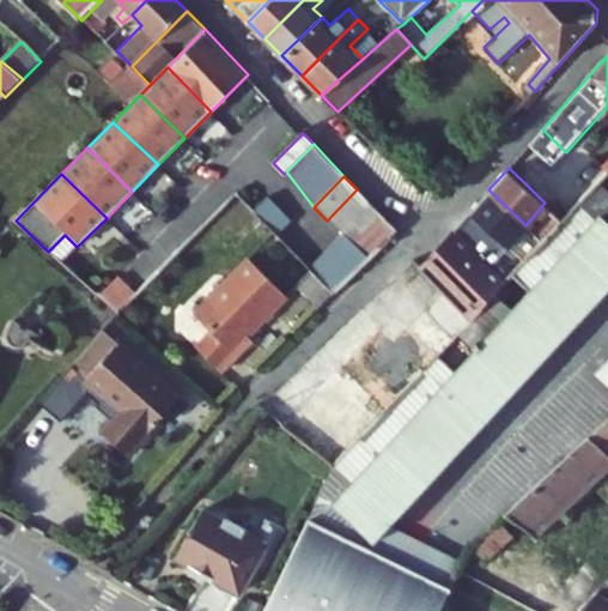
[(564,221),(543,242),(523,264),(470,320),(458,333),(476,351),(503,322),(543,361),(607,291),(607,191),(599,183),(564,221)]
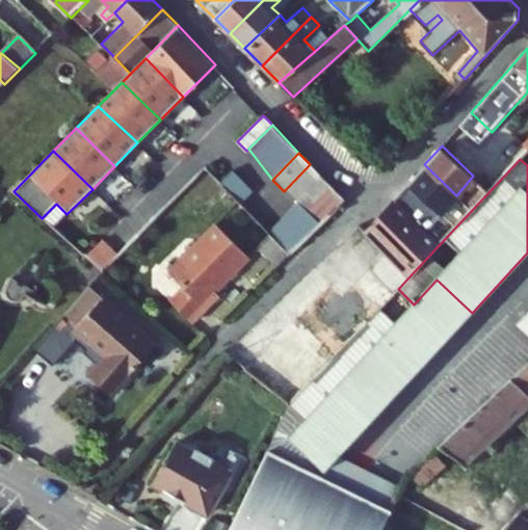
[(310,164),(284,191),(294,204),(321,177),(310,164)]
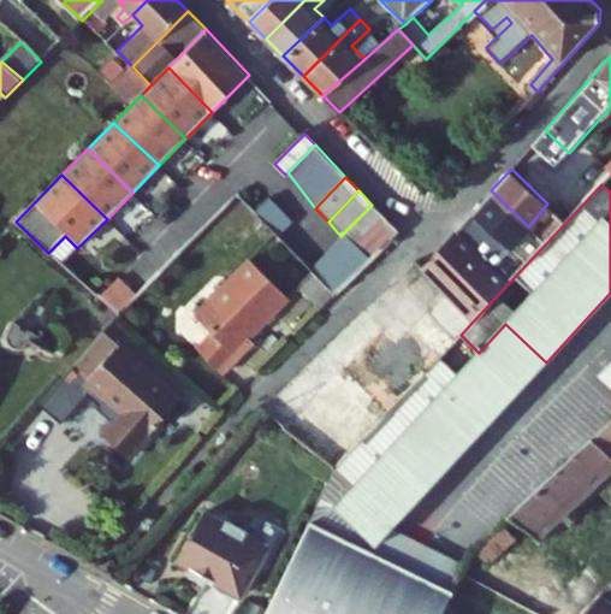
[(528,226),(491,190),(472,212),(509,248),(528,226)]
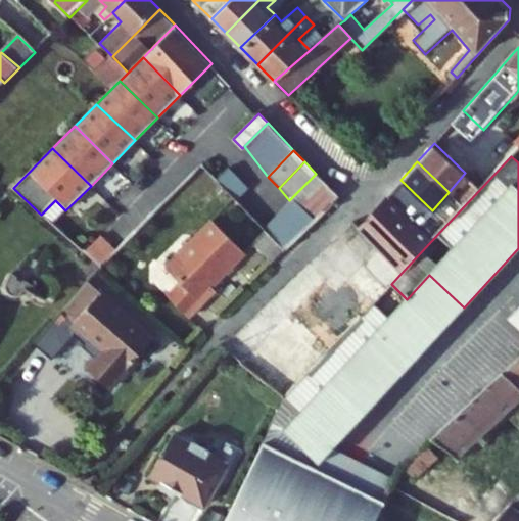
[(215,182),(234,201),(247,188),(227,170),(215,182)]
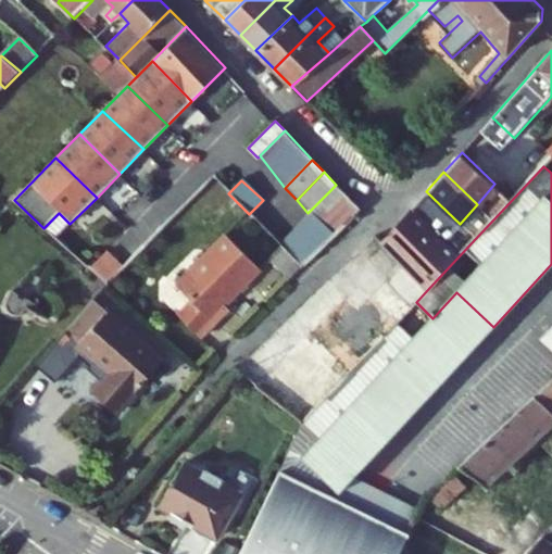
[(336,185),(308,213),(309,215),(318,225),(348,197),(336,185)]
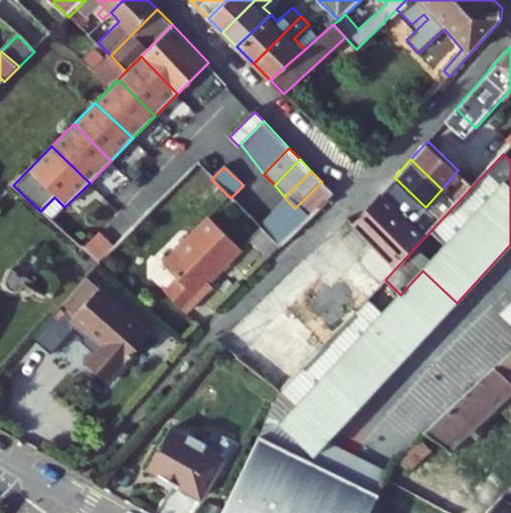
[(449,189),(453,193),(449,196),(457,203),(474,185),(463,175),(449,189)]
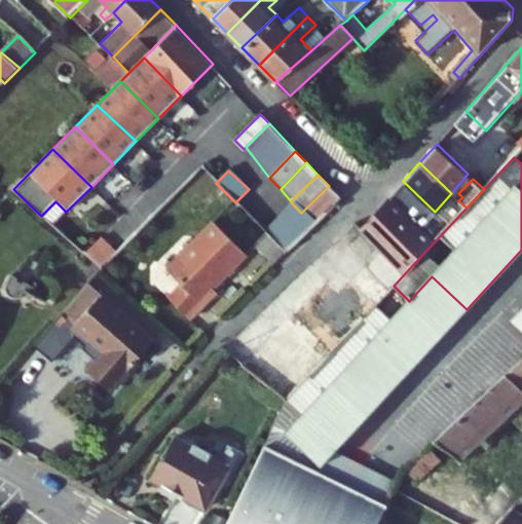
[(403,181),(361,229),(376,246),(404,274),(449,226),(438,216),(435,212),(403,181)]
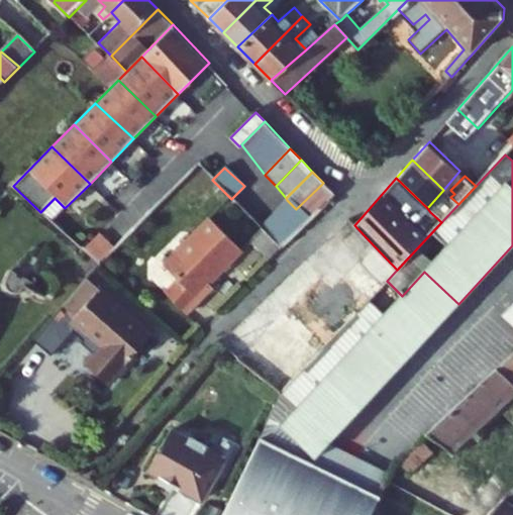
[(323,183),(296,209),(306,221),(334,195),(323,183)]
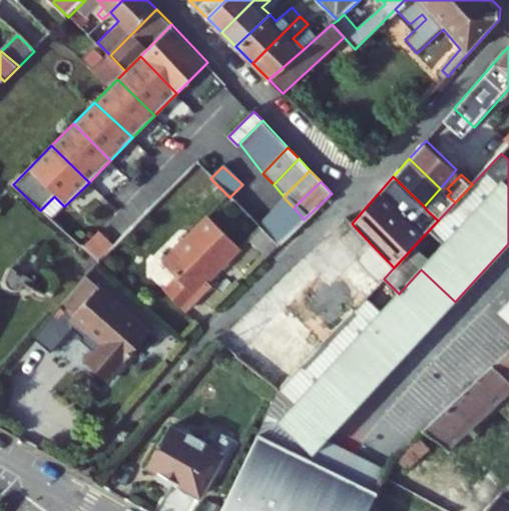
[(444,199),(440,196),(427,210),(438,220),(455,202),(447,195),(444,199)]
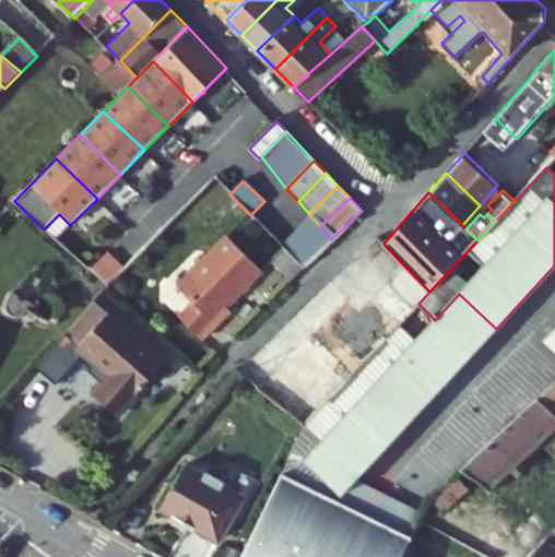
[(54,239),(69,224),(59,214),(44,229),(54,239)]
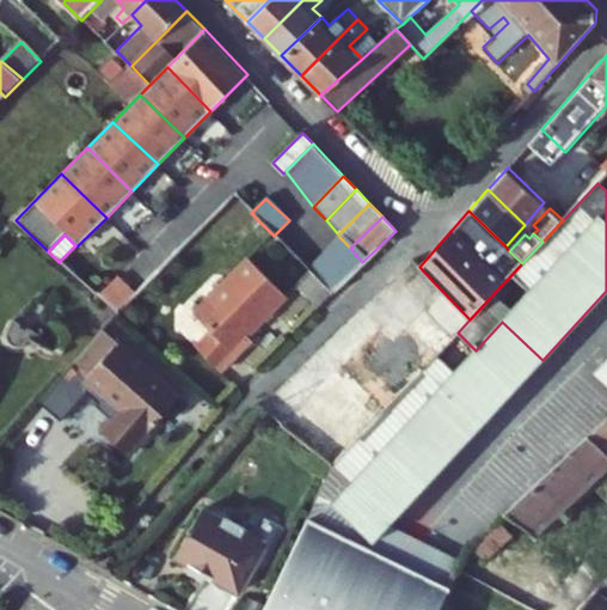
[(307,268),(330,290),(362,262),(350,248),(339,237),(307,268)]
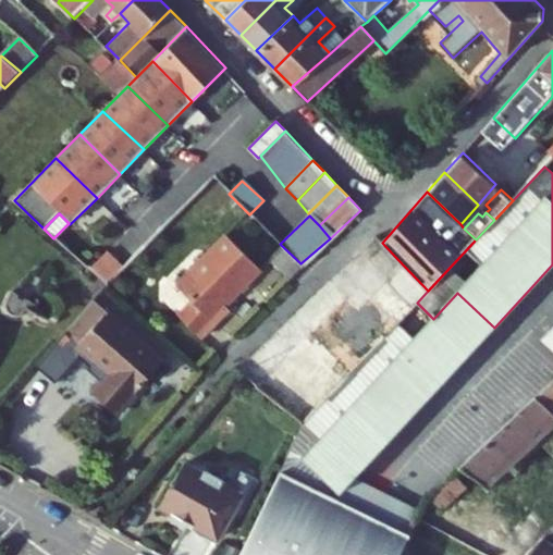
[(259,268),(221,234),(174,287),(192,303),(177,318),(203,340),(229,309),(224,306),(259,268)]
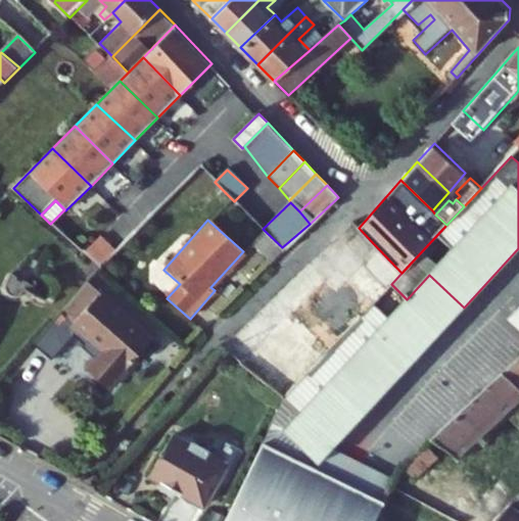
[(268,263),(282,247),(263,229),(261,226),(247,242),(268,263)]
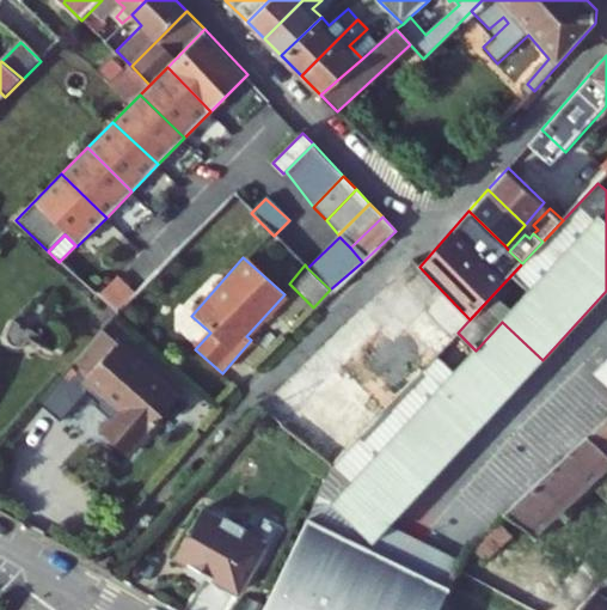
[(114,313),(132,297),(114,280),(97,297),(114,313)]
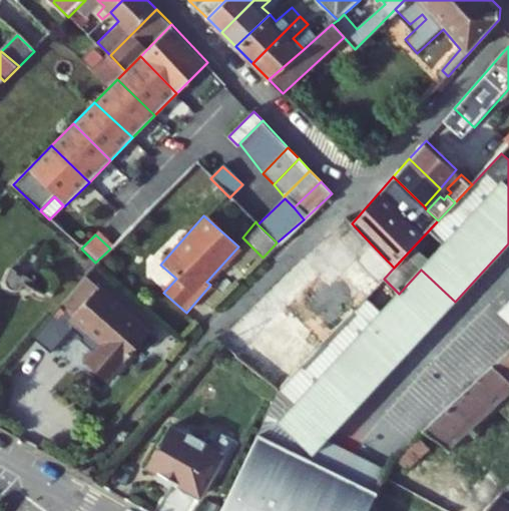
[(329,285),(302,261),(219,344),(281,402),(384,279),(394,268),(367,239),(329,285)]
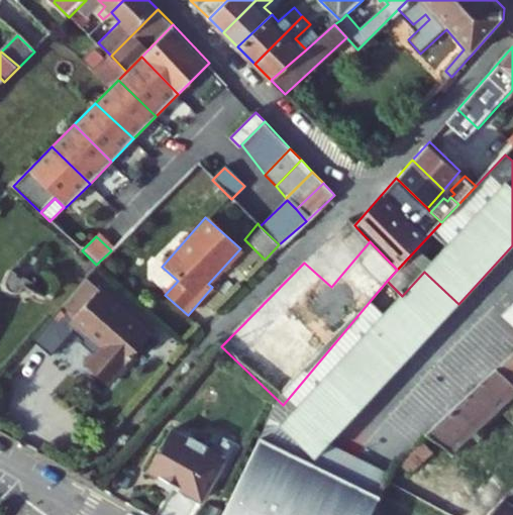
[(424,272),(402,296),(383,317),(417,349),(458,304),(424,272)]
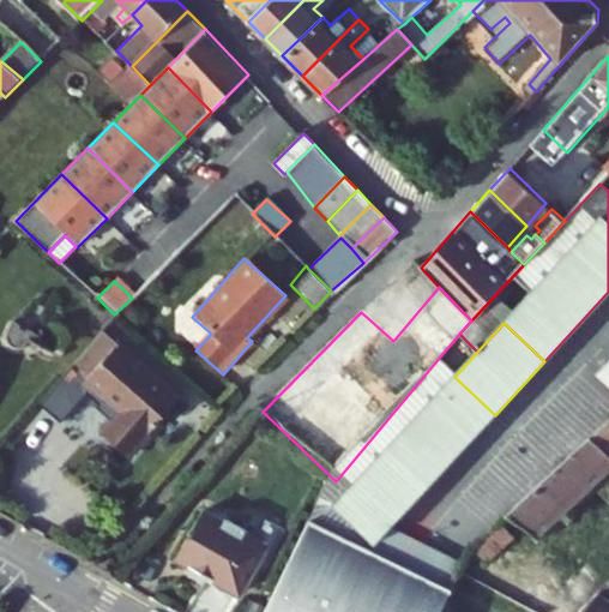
[(178,394),(101,330),(66,375),(79,385),(85,379),(119,407),(100,433),(127,455),(178,394)]
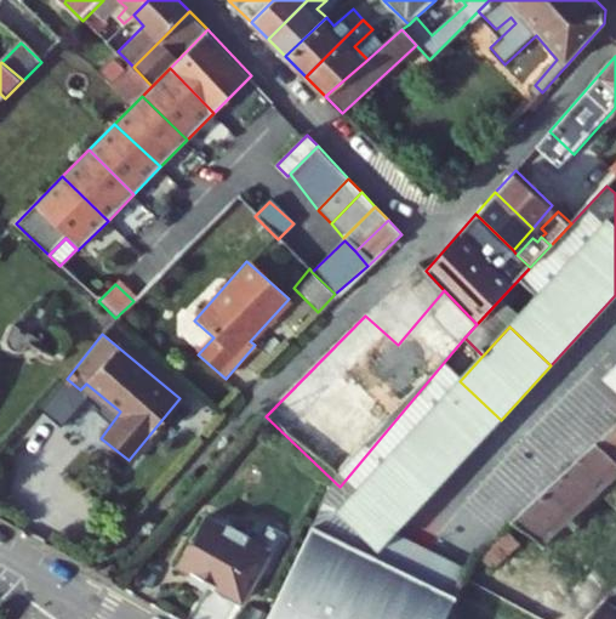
[(615,390),(615,367),(605,378),(615,390)]
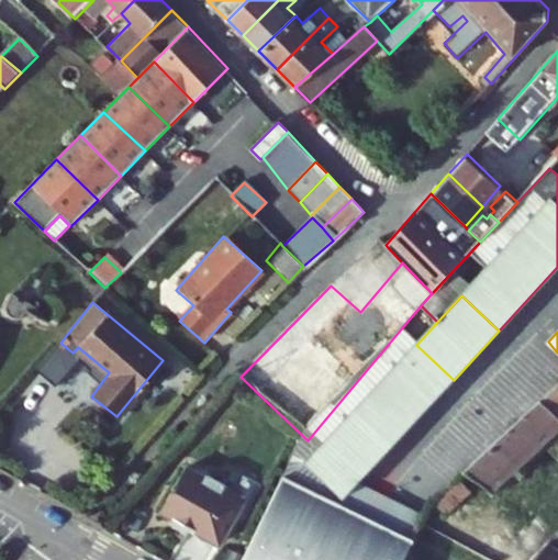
[(345,497),(454,380),(416,345),(309,463),(345,497)]
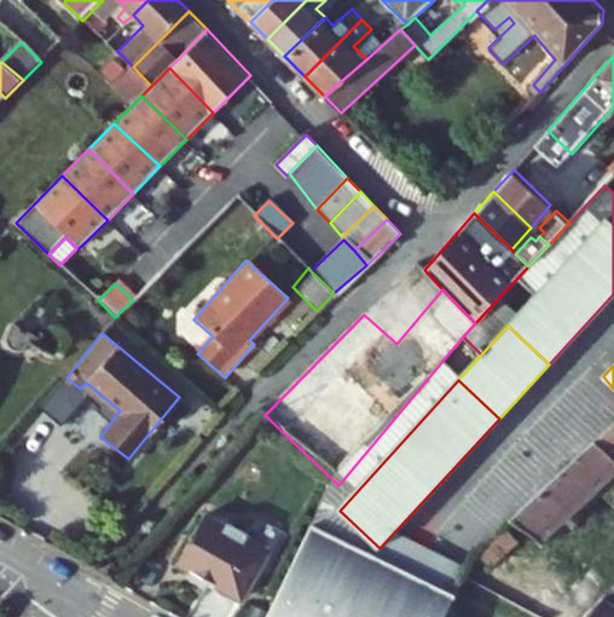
[(613,416),(594,436),(613,459),(613,416)]
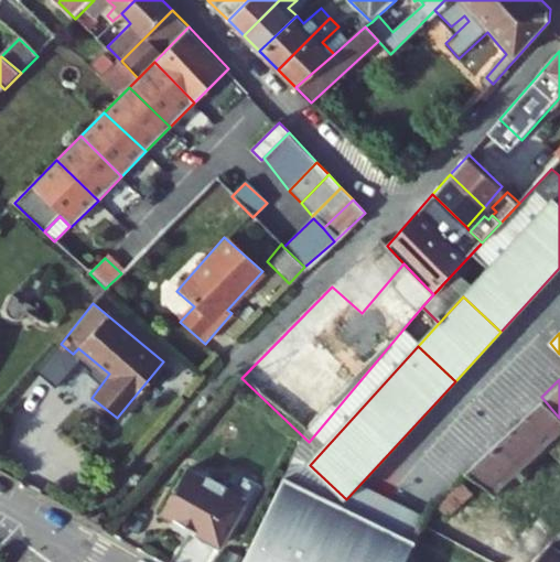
[(559,418),(541,397),(465,463),(490,487),(544,441),(559,458),(559,418)]
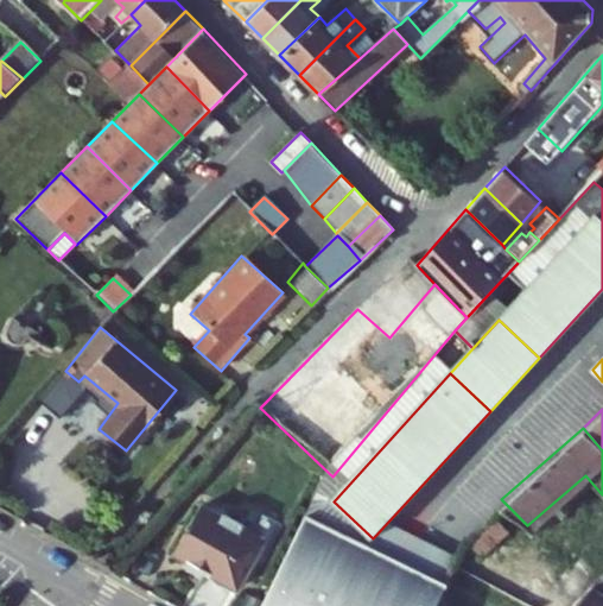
[(215,518),(196,506),(170,554),(213,578),(210,582),(232,595),(261,545),(237,531),(239,525),(217,513),(215,518)]
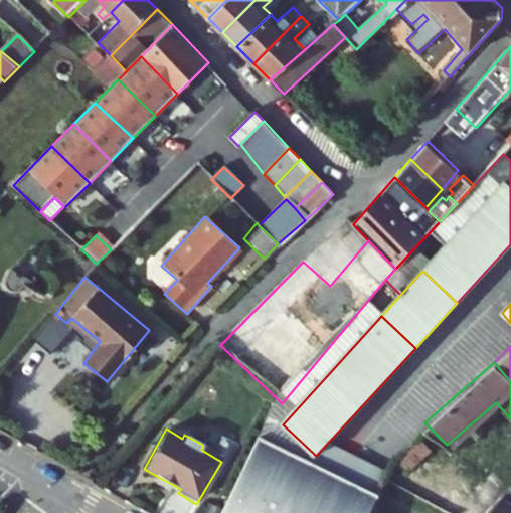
[(368,512),(377,495),(262,437),(224,511),(222,512),(368,512)]
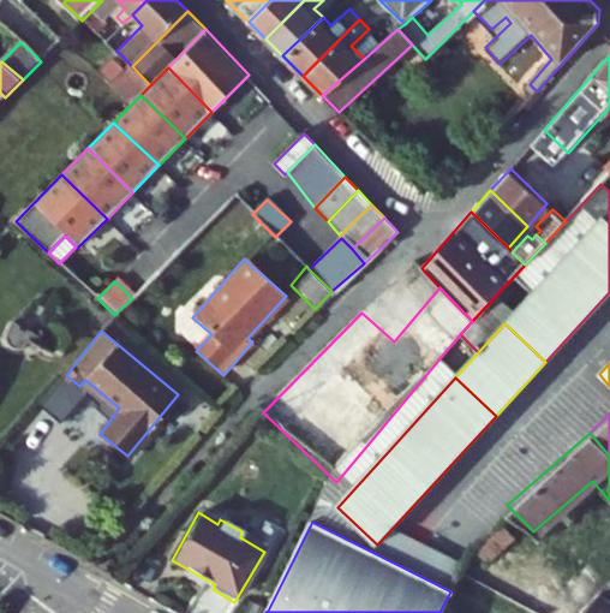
[(609,612),(609,596),(591,589),(575,612),(609,612)]
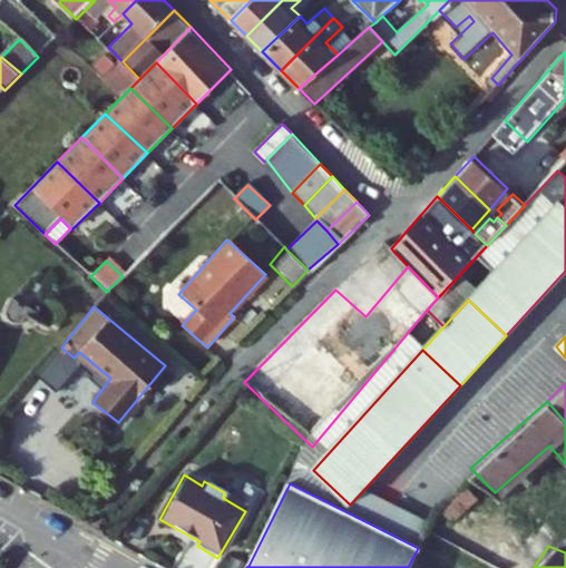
[(222,567),(246,567),(249,566),(228,556),(222,567)]
